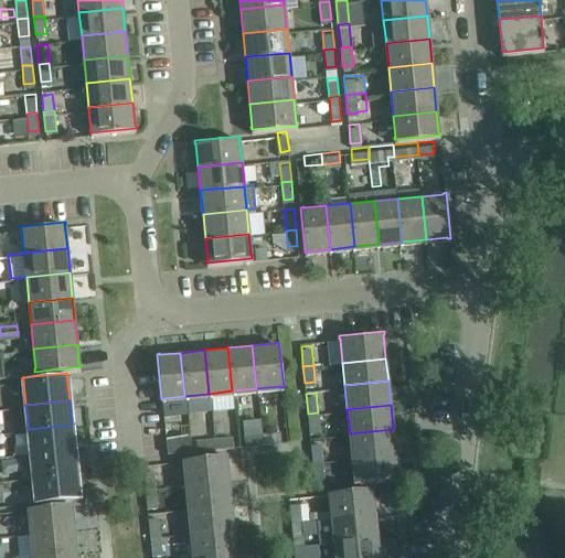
[(318,412),(308,414),(310,430),(320,429),(318,412)]
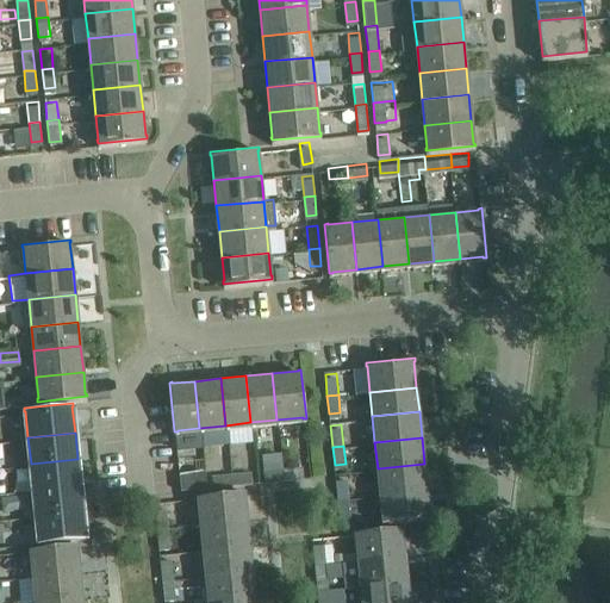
[(176,455),(180,486),(205,484),(201,453),(176,455)]
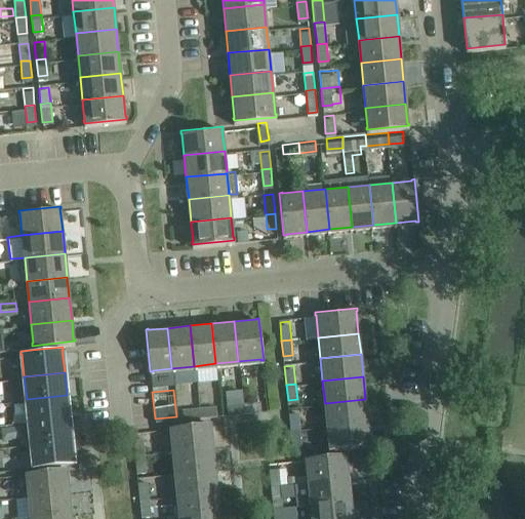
[(69,416),(67,395),(27,399),(29,421),(69,416)]
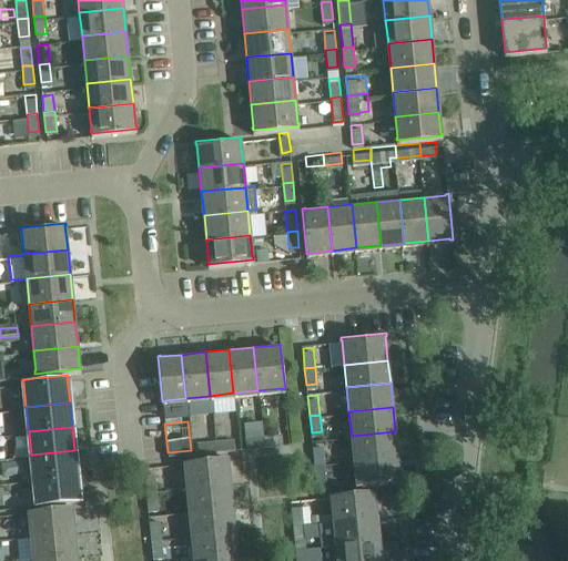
[(263,432),(264,442),(283,441),(282,430),(263,432)]
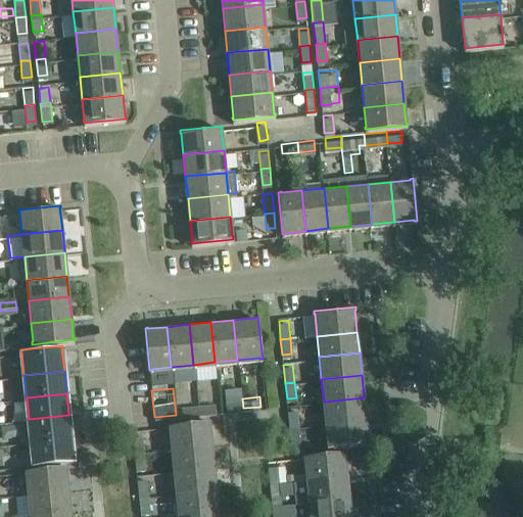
[(366,419),(364,397),(324,402),(326,423),(366,419)]
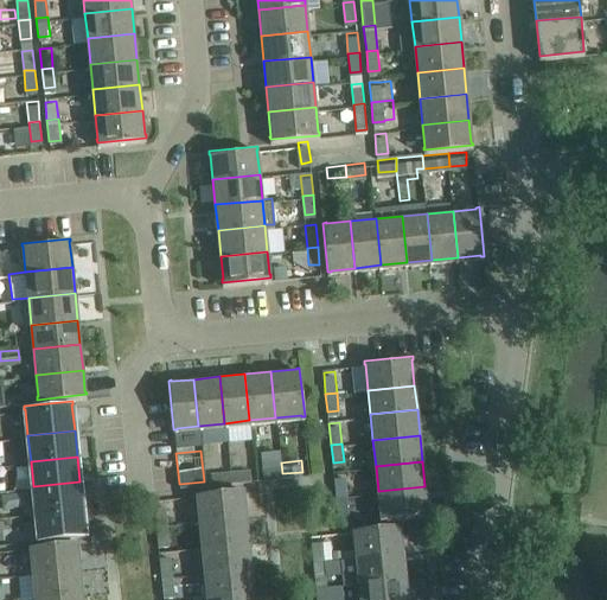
[(282,473),(281,463),(262,465),(263,476),(282,473)]
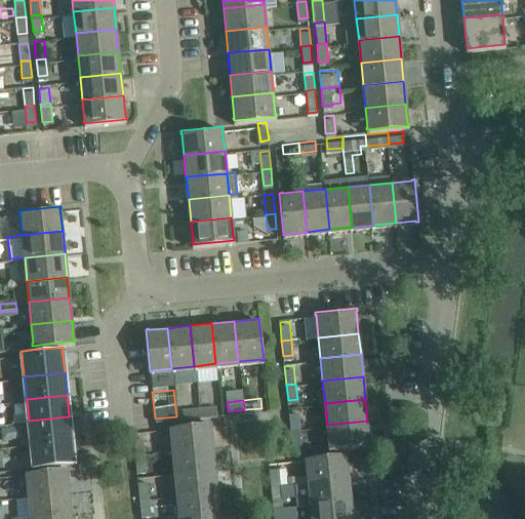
[(199,404),(200,414),(217,412),(216,403),(199,404)]
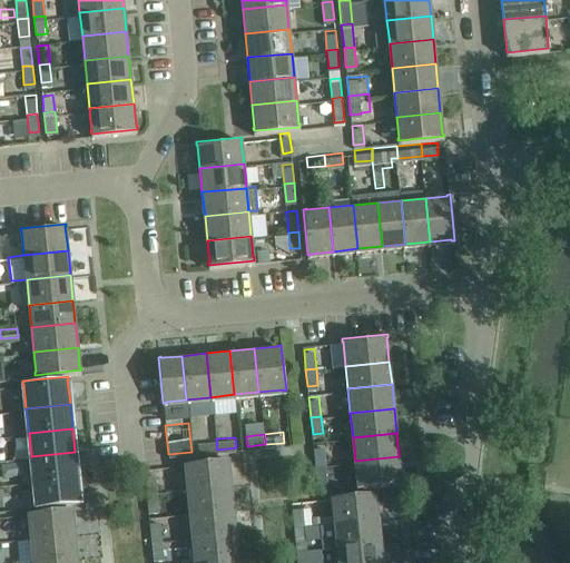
[(217,450),(216,438),(198,441),(199,451),(217,450)]
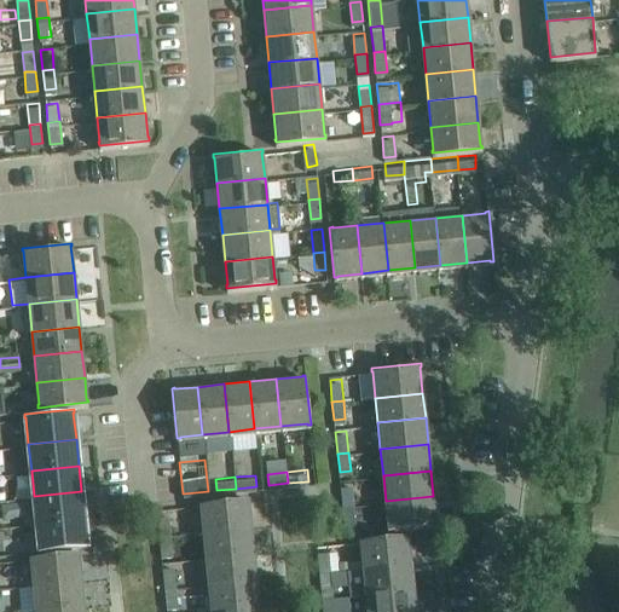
[(342,504),(353,503),(352,483),(340,484),(342,504)]
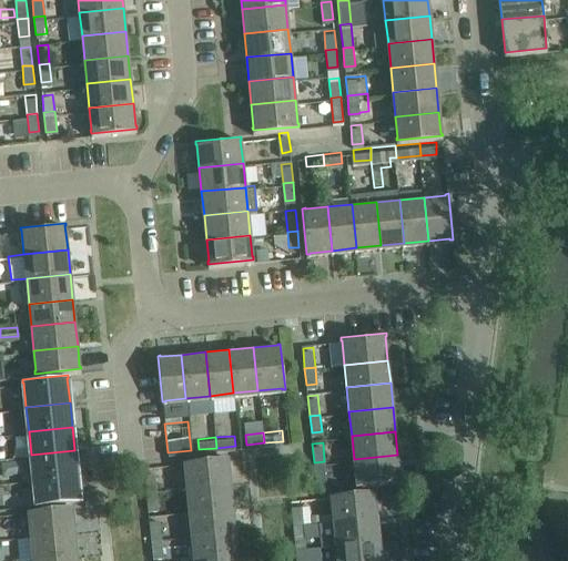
[(74,450),(31,455),(33,479),(77,475),(74,450)]
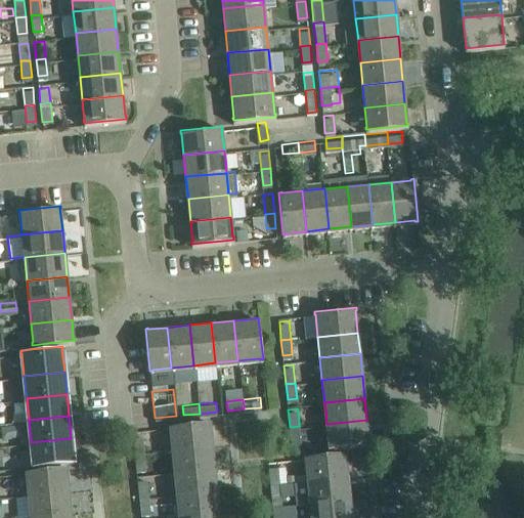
[(172,448),(212,444),(210,423),(211,423),(211,420),(168,424),(168,427),(170,427),(172,448)]
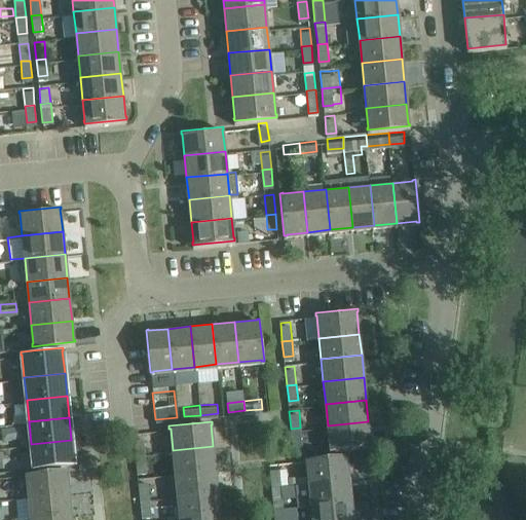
[(368,421),(328,425),(330,445),(329,445),(329,448),(371,444),(371,441),(370,441),(368,421)]
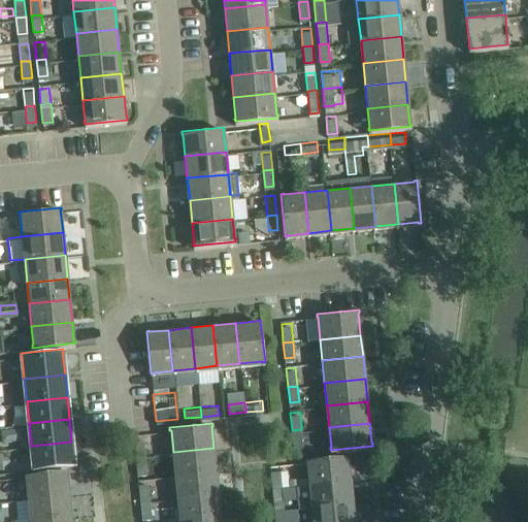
[(303,446),(301,429),(292,430),(294,447),(303,446)]
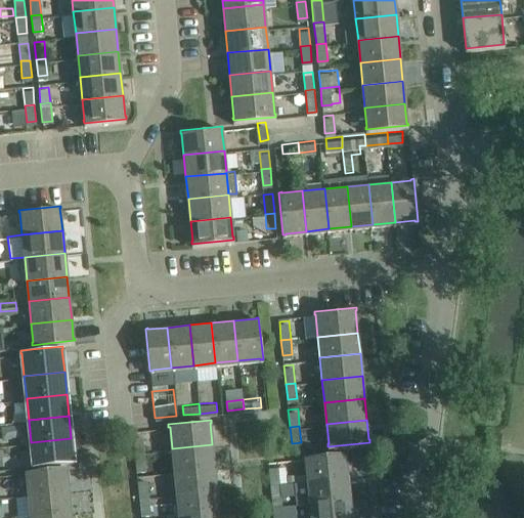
[(134,451),(144,450),(142,433),(132,434),(134,451)]
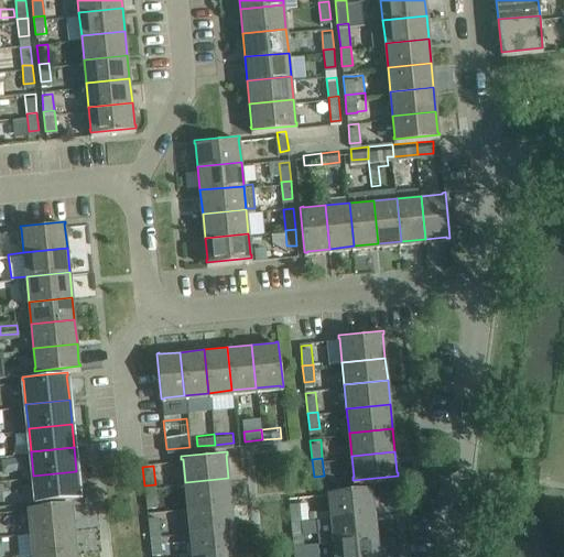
[(78,491),(76,471),(33,476),(35,497),(34,497),(34,500),(79,494),(79,491),(78,491)]
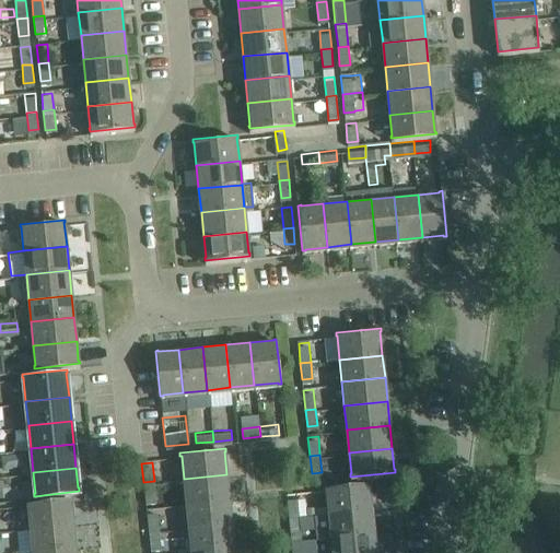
[(229,498),(226,474),(184,479),(186,503),(229,498)]
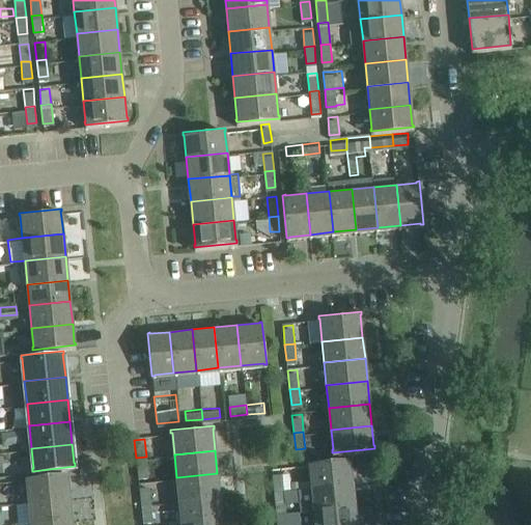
[(147,473),(146,457),(136,458),(138,474),(147,473)]
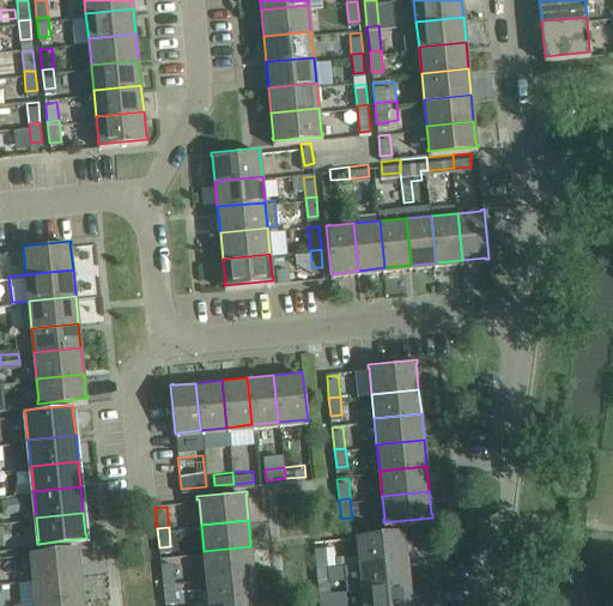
[(357,535),(358,552),(337,555),(337,563),(359,561),(406,556),(404,531),(405,531),(405,527),(356,532),(356,535),(357,535)]
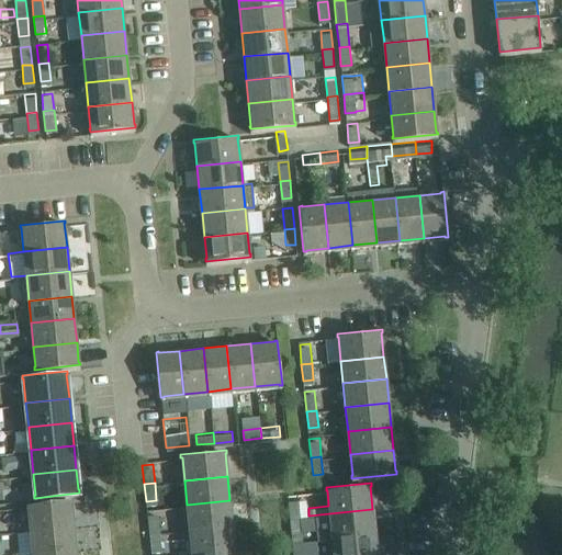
[(290,517),(300,516),(298,497),(288,498),(290,517)]
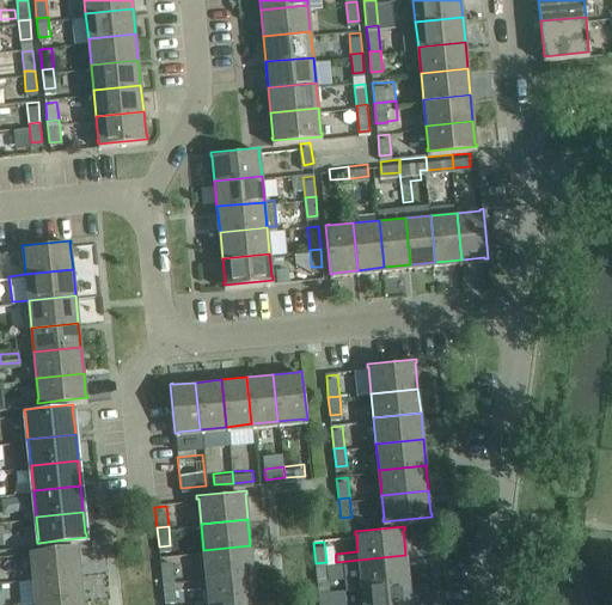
[(32,578),(79,573),(77,547),(78,547),(78,543),(29,549),(29,551),(30,551),(32,578)]
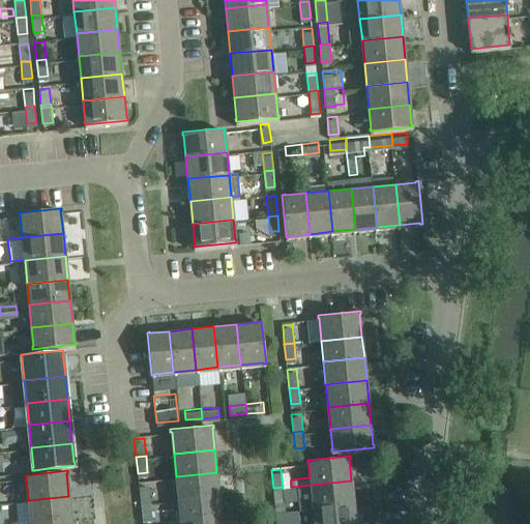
[(216,472),(176,476),(178,499),(219,495),(216,472)]
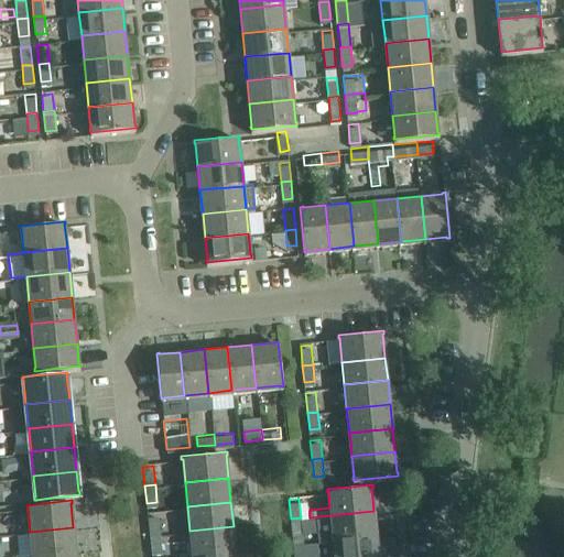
[(377,536),(373,511),(331,515),(333,541),(377,536)]
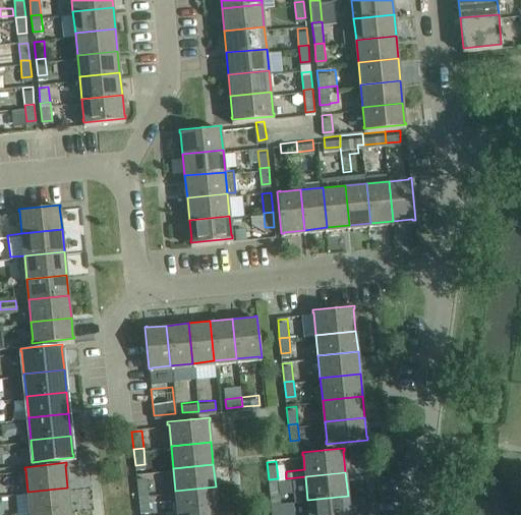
[(138,493),(148,492),(146,474),(136,475),(138,493)]
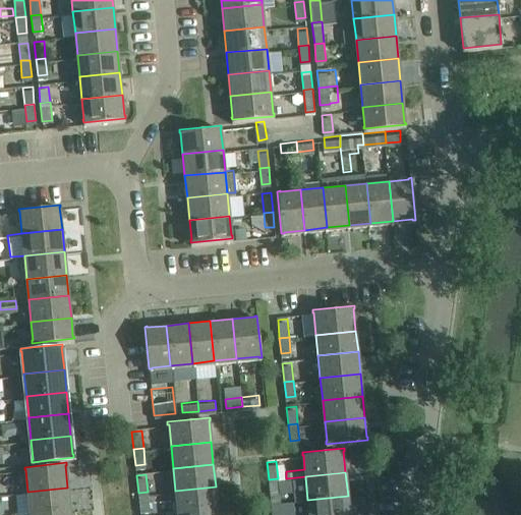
[(278,479),(278,478),(269,479),(270,496),(288,494),(286,478),(278,479)]
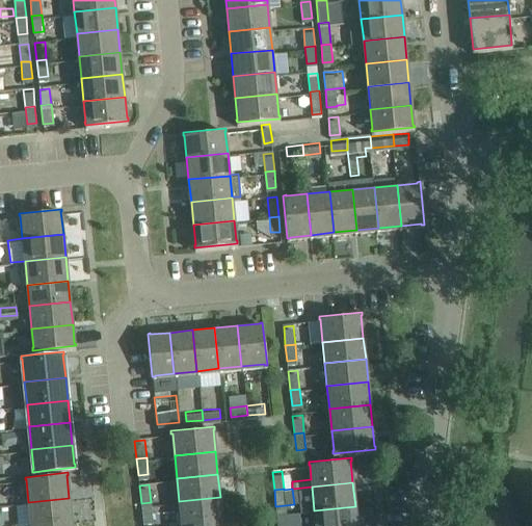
[(222,520),(220,497),(179,501),(181,524),(222,520)]
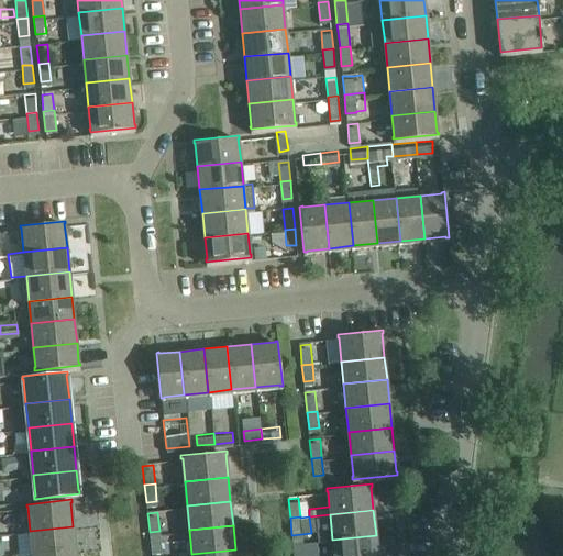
[(76,551),(73,526),(30,531),(32,555),(76,551)]
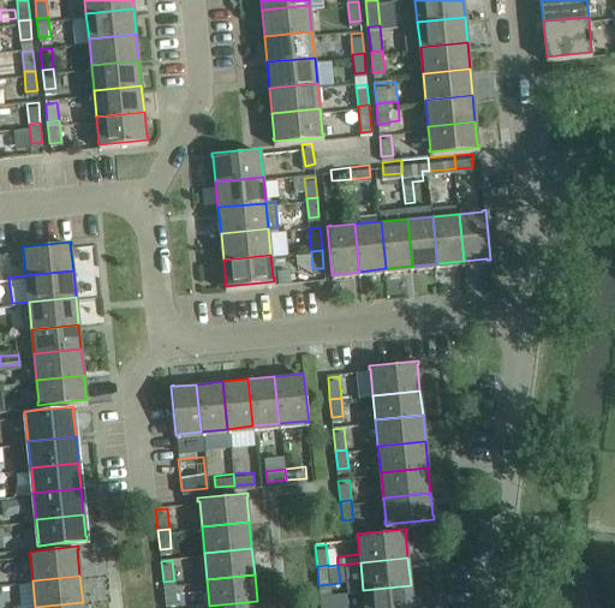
[(177,600),(174,580),(163,582),(165,601),(177,600)]
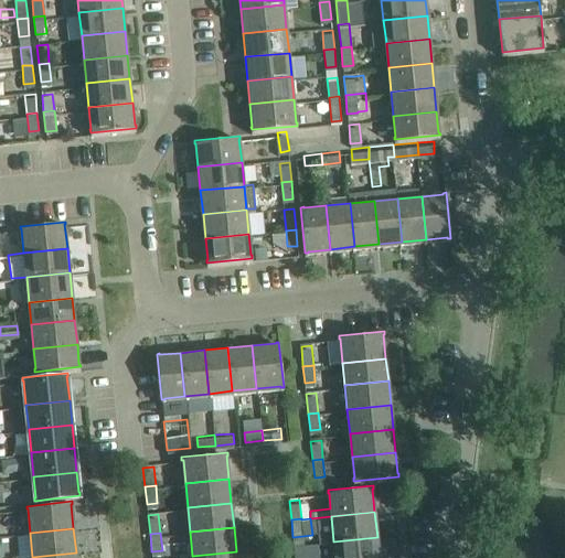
[(379,557),(377,537),(333,542),(334,557),(379,557)]
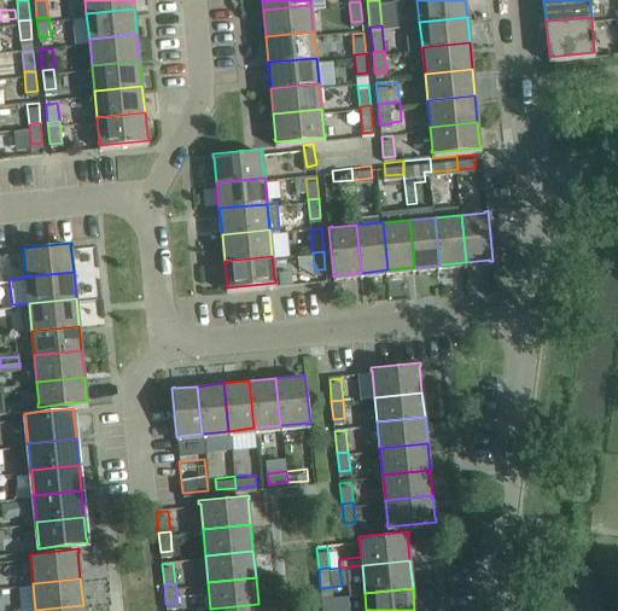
[(322,610),(333,610),(333,599),(321,600),(322,610)]
